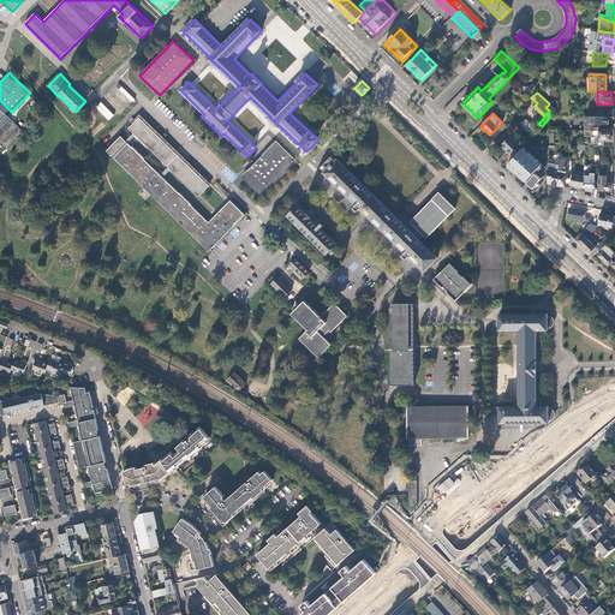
[(608,117),(597,117),(585,117),(585,130),(599,131),(599,124),(608,124),(608,117)]
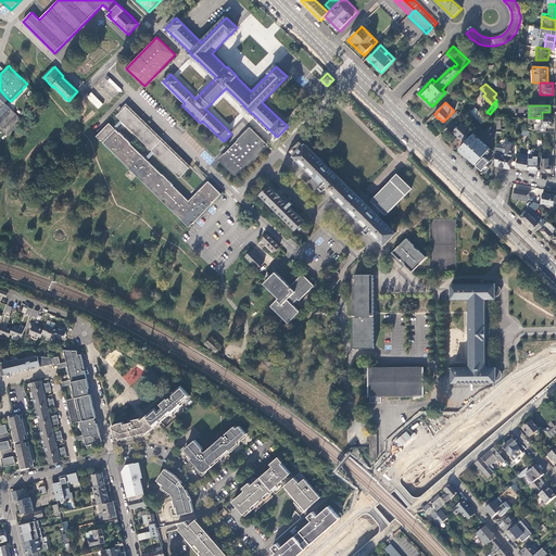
[(162,141),(127,106),(122,111),(117,116),(122,121),(123,122),(128,127),(153,151),(155,153),(155,154),(158,152),(174,168),(175,169),(181,176),(190,168),(182,161),(162,141)]
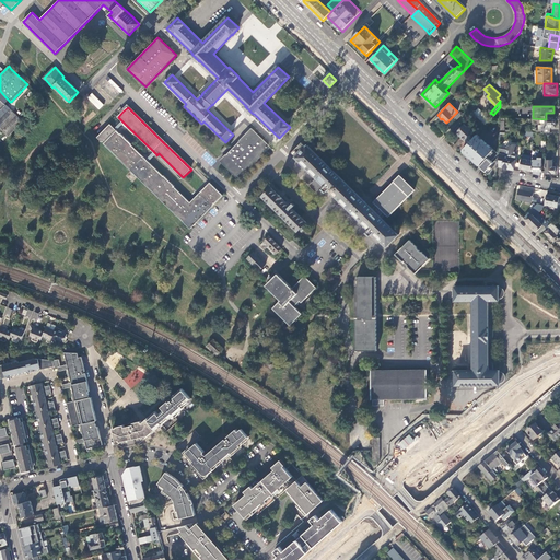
[(474,113),(485,125),(490,119),(478,108),(474,113)]
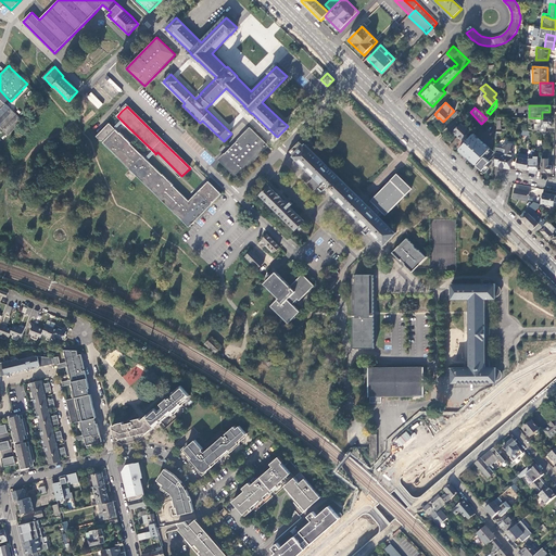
[(0,117),(0,127),(9,136),(23,121),(10,109),(0,117)]
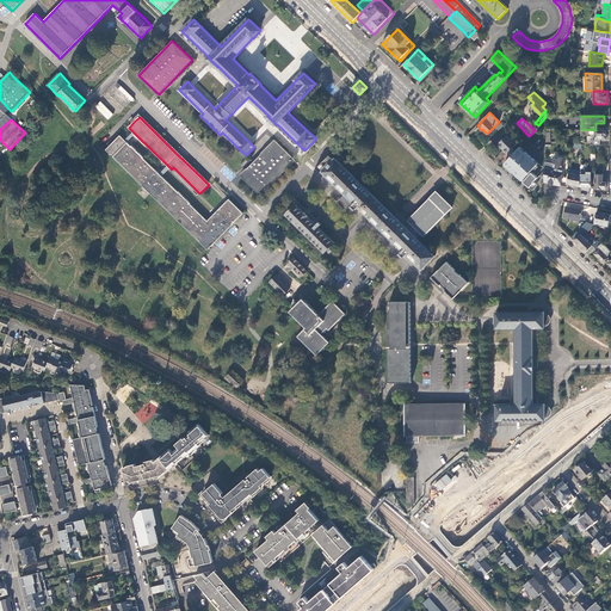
[(596,144),(600,144),(600,140),(605,140),(605,136),(606,136),(606,130),(594,130),(594,135),(590,135),(590,140),(587,140),(587,144),(596,144)]
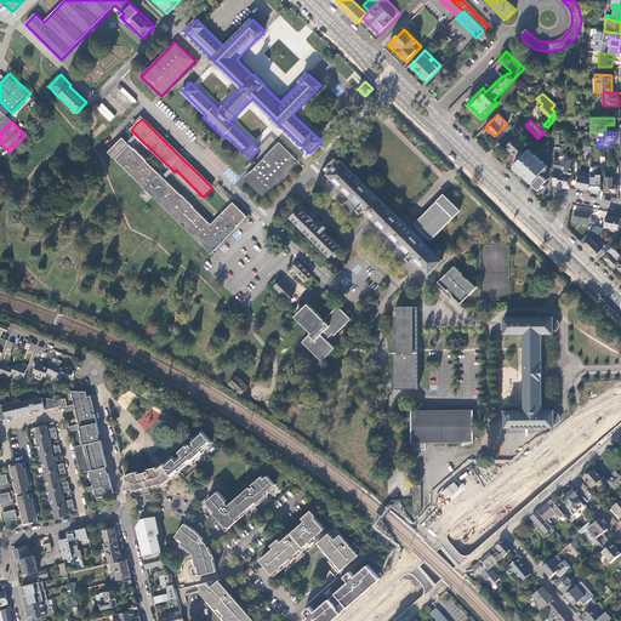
[(137,136),(136,135),(127,142),(130,144),(137,136)]
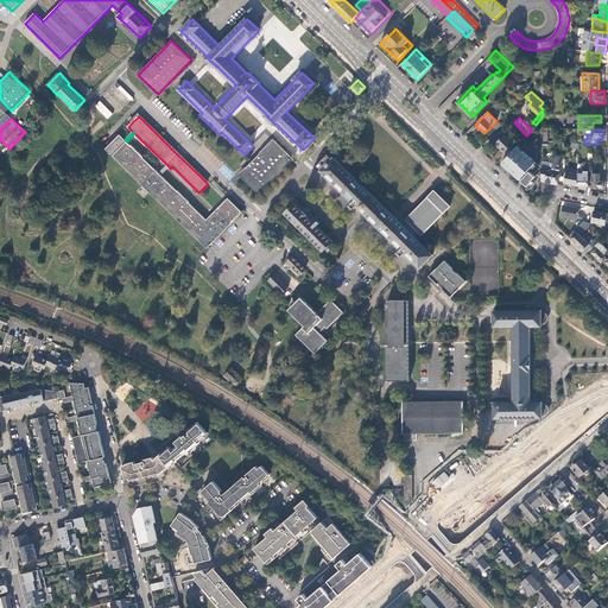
[(113,157),(207,248),(242,213),(228,198),(207,220),(189,203),(190,202),(178,190),(177,191),(162,176),(159,173),(144,158),(144,157),(132,145),(131,145),(127,141),(125,139),(120,134),(106,149),(112,154),(112,153),(114,154),(113,157)]
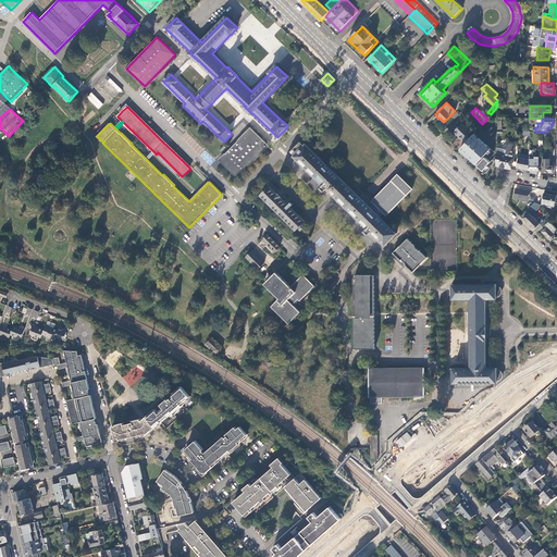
[(463,146),(468,140),(465,137),(471,132),(468,130),(469,127),(467,124),(465,126),(461,123),(458,127),(454,132),(459,136),(453,144),(456,147),(457,146),(460,149),(463,146)]
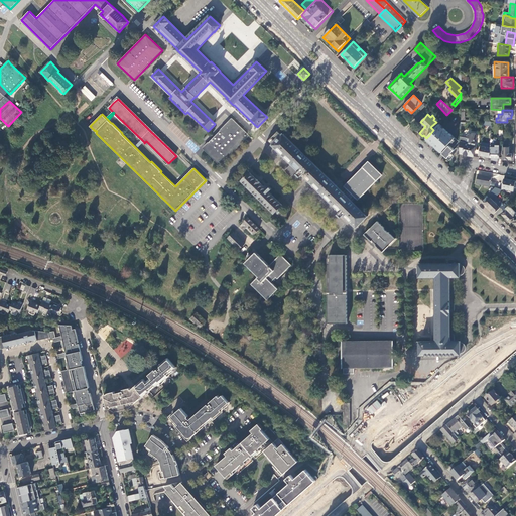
[(232,119),(204,148),(220,164),(249,136),(232,119)]
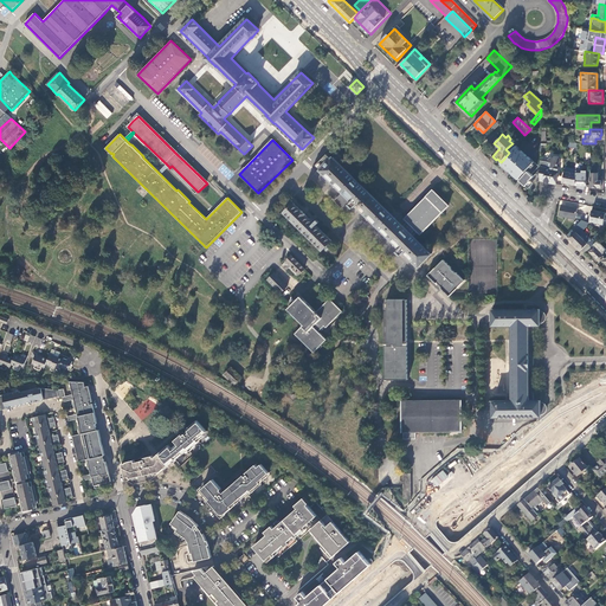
[(501,162),(519,179),(520,178),(521,179),(520,180),(527,186),(530,181),(530,180),(534,176),(528,171),(527,172),(527,171),(534,162),(516,146),(509,153),(504,159),(501,162)]
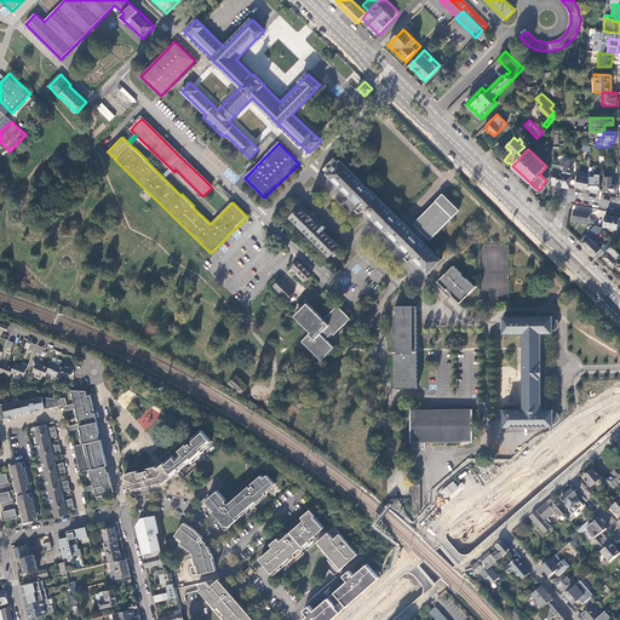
[(554,159),(552,185),(568,188),(570,179),(573,170),(572,170),(572,166),(570,165),(572,162),(573,161),(574,158),(572,155),(568,155),(567,156),(564,155),(561,158),(561,160),(554,159)]
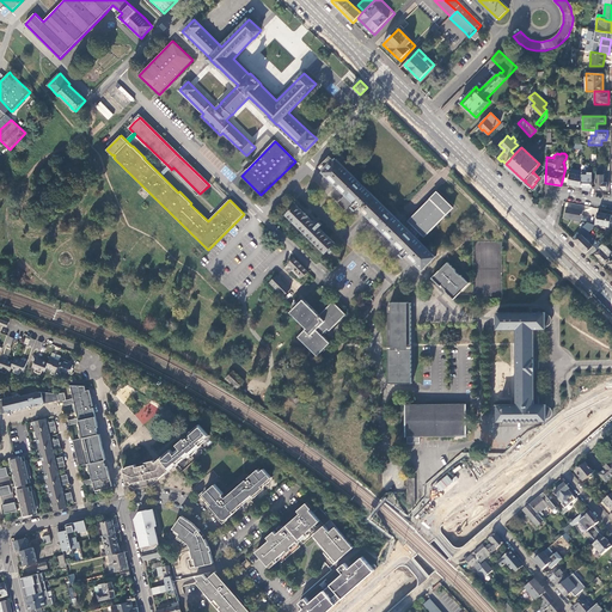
[(347,194),(354,201),(355,203),(353,206),(357,209),(360,207),(368,215),(378,225),(387,234),(398,245),(404,250),(402,254),(404,256),(405,257),(408,255),(420,265),(423,269),(436,256),(424,245),(417,238),(408,228),(336,159),(324,171),(347,194)]
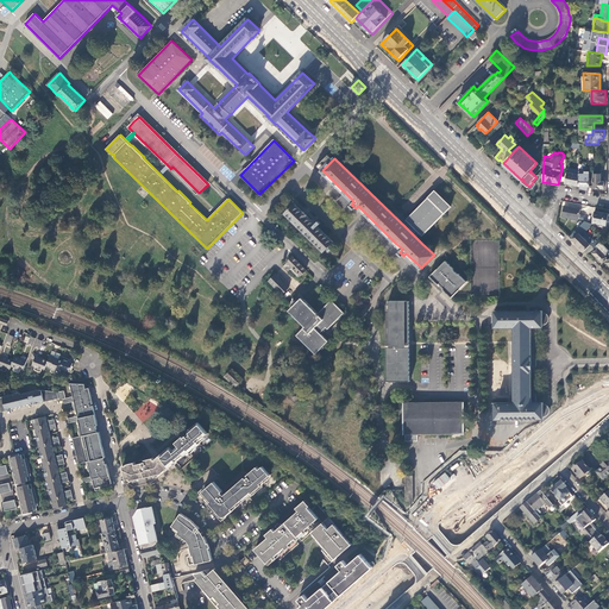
[(170,168),(168,165),(159,174),(162,176),(170,168)]
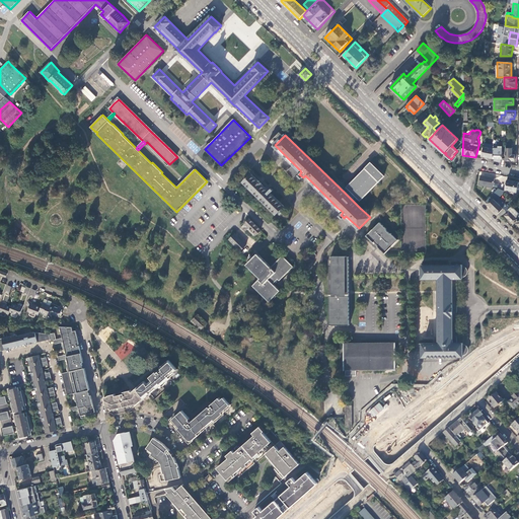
[(147,142),(145,144),(168,166),(168,165),(169,164),(163,158),(162,157),(147,142)]
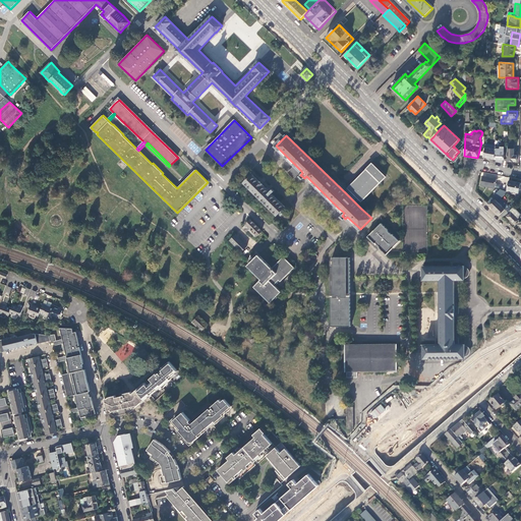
[(495,150),(485,148),(483,157),(495,159),(495,150)]
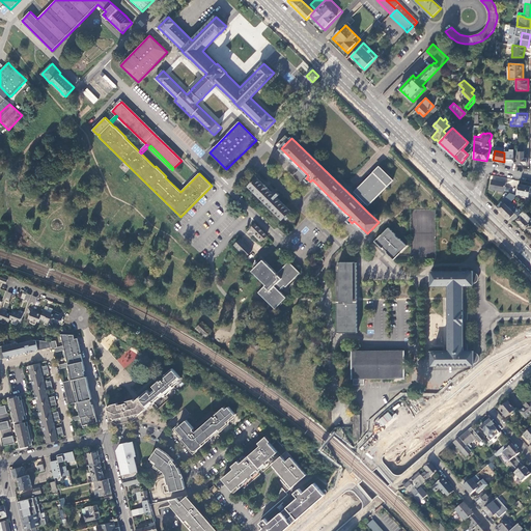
[(44,158),(49,163),(55,156),(50,151),(44,158)]
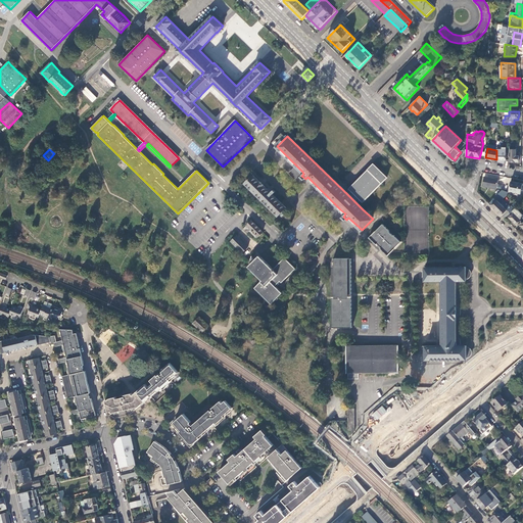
[(505,149),(496,149),(496,150),(496,159),(506,160),(506,152),(505,152),(505,149)]
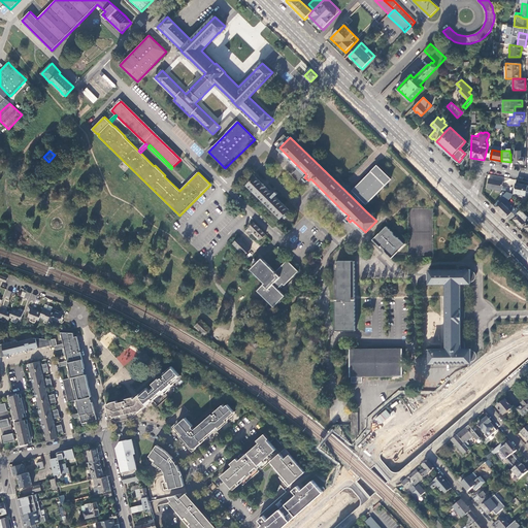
[(377,165),(353,191),(356,193),(352,197),(360,205),(364,201),(366,203),(391,179),(377,165)]
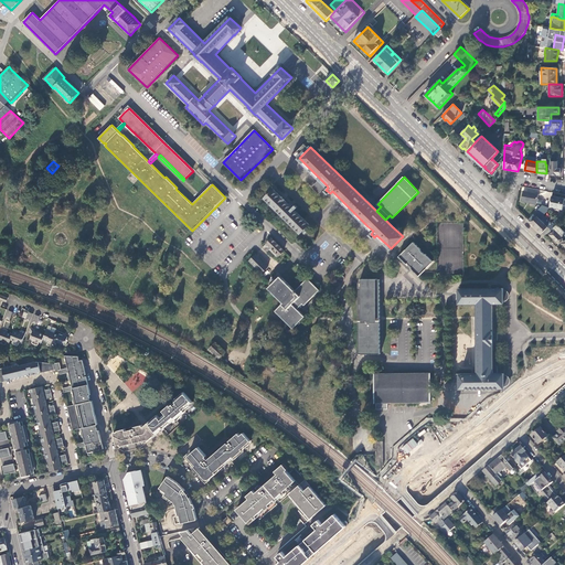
[(265,198),(300,233),(309,224),(294,210),(288,204),(285,200),(281,196),(280,196),(274,189),(265,198)]
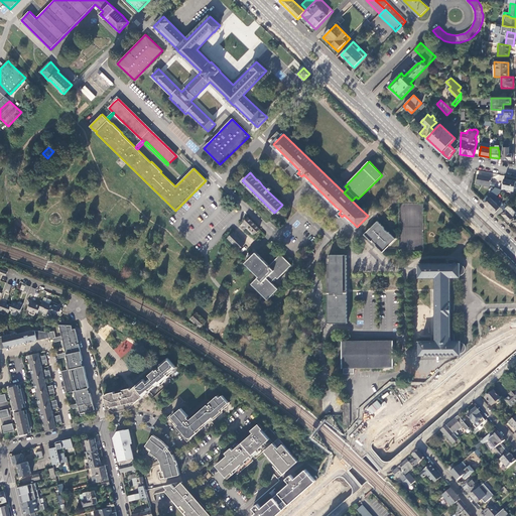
[(477,183),(490,186),(492,177),(478,174),(477,183)]
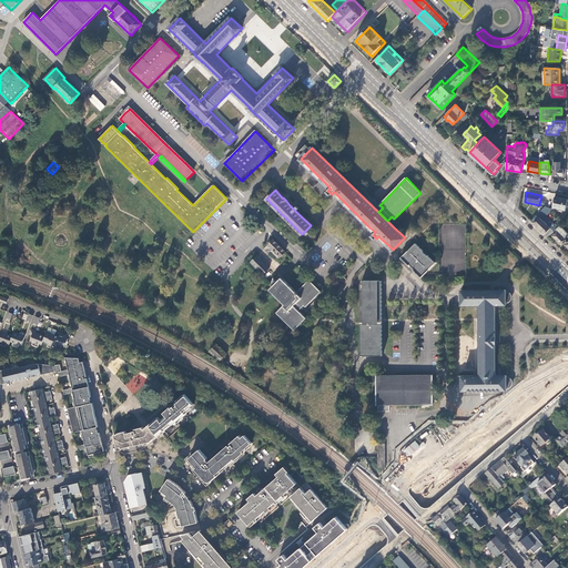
[(567,203),(567,199),(555,196),(553,208),(567,211),(567,203)]
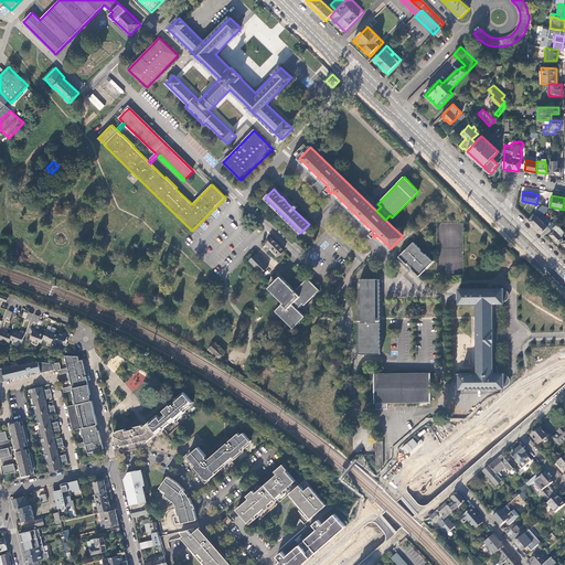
[(529,220),(545,236),(553,228),(556,224),(560,221),(556,219),(552,223),(547,220),(545,222),(541,217),(550,209),(541,206),(531,217),(529,220)]
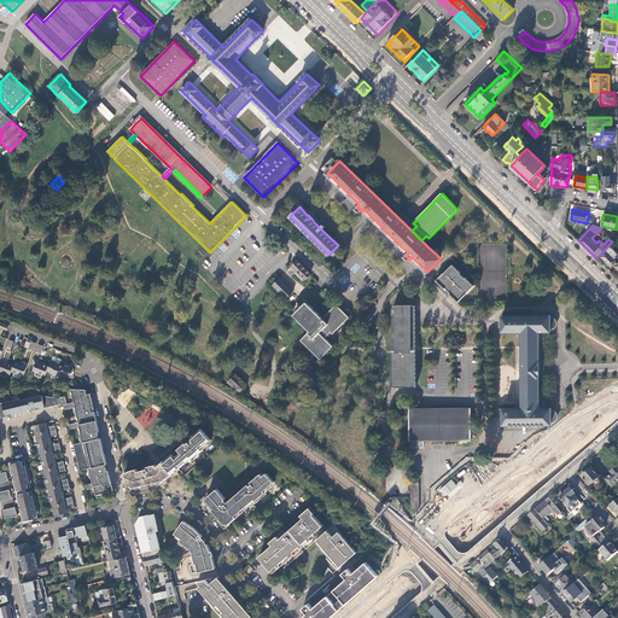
[(617,254),(608,245),(605,250),(606,251),(601,257),(611,267),(613,264),(617,260),(617,254)]
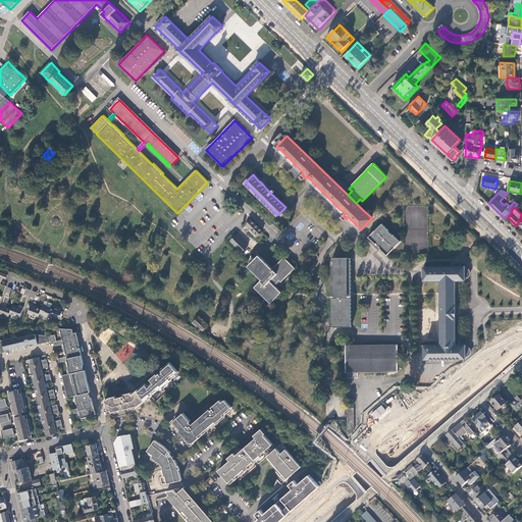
[(251,220),(230,241),(242,252),(262,231),(251,220)]
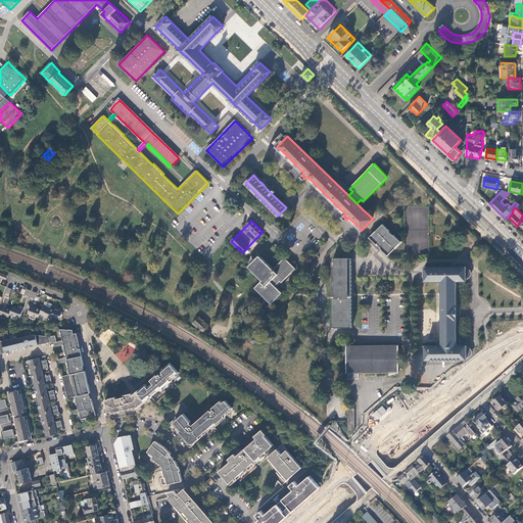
[(390,231),(383,224),(370,237),(377,244),(378,243),(381,247),(381,248),(388,255),(400,242),(393,235),(393,236),(389,232),(390,231)]
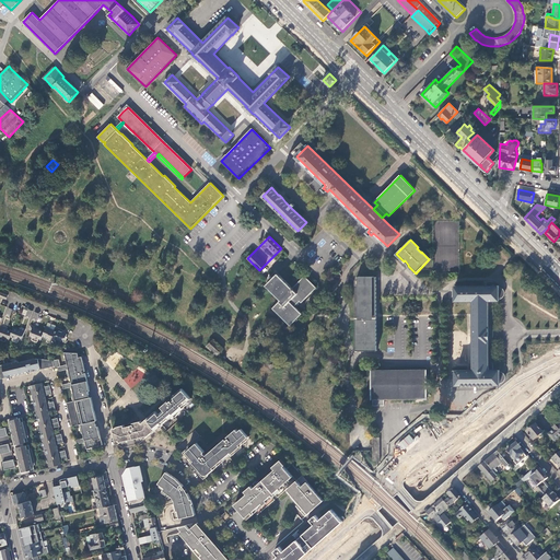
[(273,308),(291,326),(302,314),(300,311),(295,306),(300,301),(302,302),(302,303),(317,288),(305,276),(292,289),(278,275),(270,281),(267,286),(281,300),(273,308)]
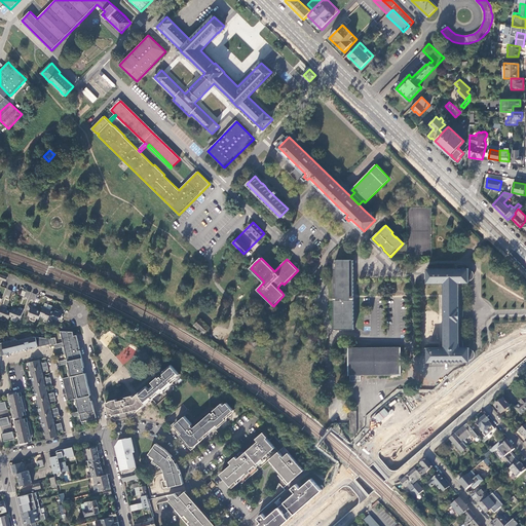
[(351,260),(337,260),(337,263),(334,263),(335,330),(354,329),(353,267),(353,260),(351,260)]
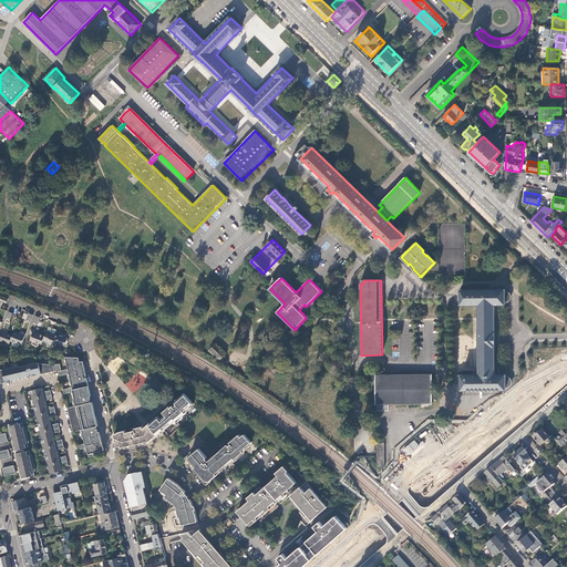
[(493,289),(461,289),(461,305),(476,305),(482,305),(482,306),(483,337),(483,374),(462,374),(462,390),(506,390),(506,388),(507,388),(508,387),(509,385),(511,384),(511,383),(512,382),(512,381),(511,380),(511,379),(509,378),(508,377),(507,377),(506,377),(506,374),(500,374),(500,337),(500,305),(505,305),(505,302),(506,302),(508,301),(509,300),(511,298),(511,297),(511,296),(511,295),(509,294),(509,292),(508,291),(506,291),(505,291),(505,289),(493,289)]
